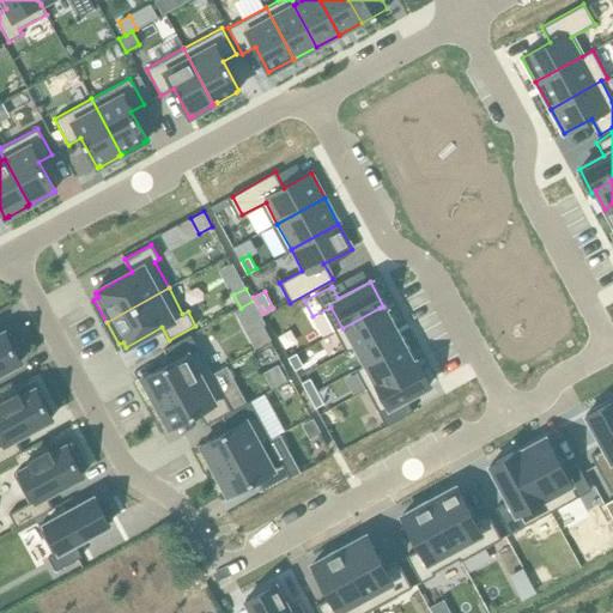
[(380,308),(343,328),(352,347),(390,327),(380,308)]
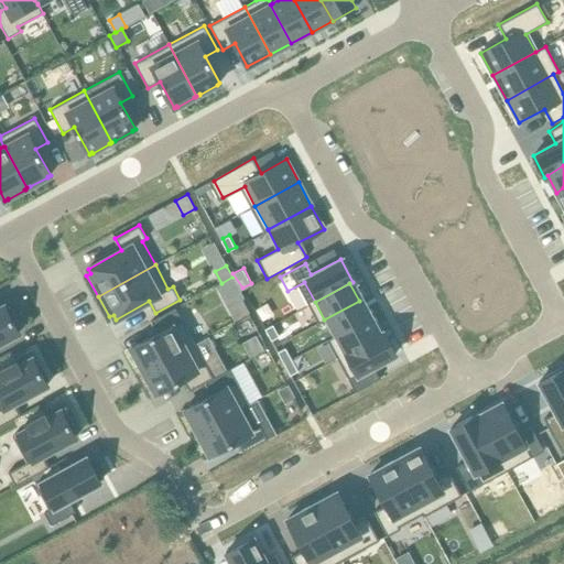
[(241,301),(228,307),(235,321),(248,313),(241,301)]
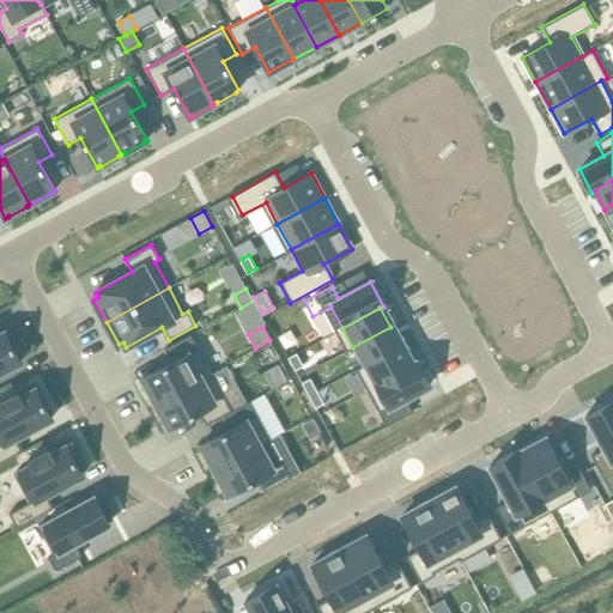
[(390,327),(352,347),(363,366),(401,346),(390,327)]
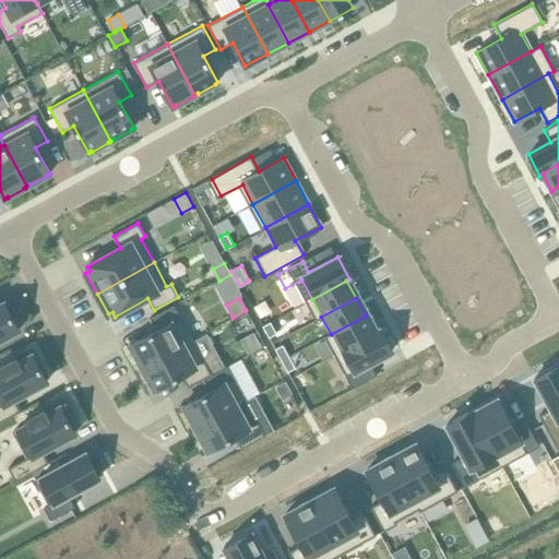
[(0,340),(19,330),(16,326),(20,324),(9,305),(7,307),(4,302),(0,305),(0,340)]
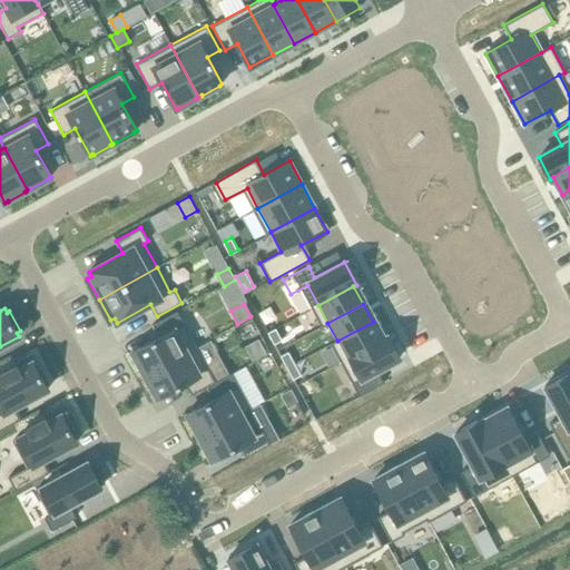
[(144,373),(145,374),(196,346),(177,311),(153,324),(159,336),(133,351),(134,355),(144,373)]
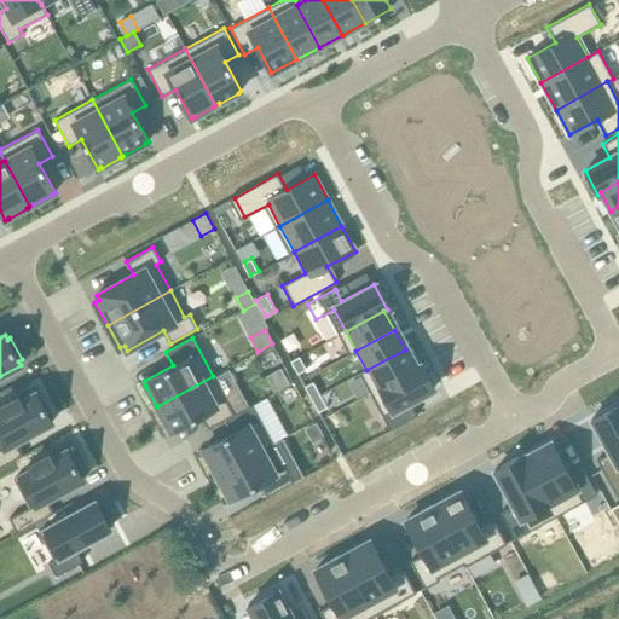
[(405,350),(366,370),(377,388),(415,368),(405,350)]
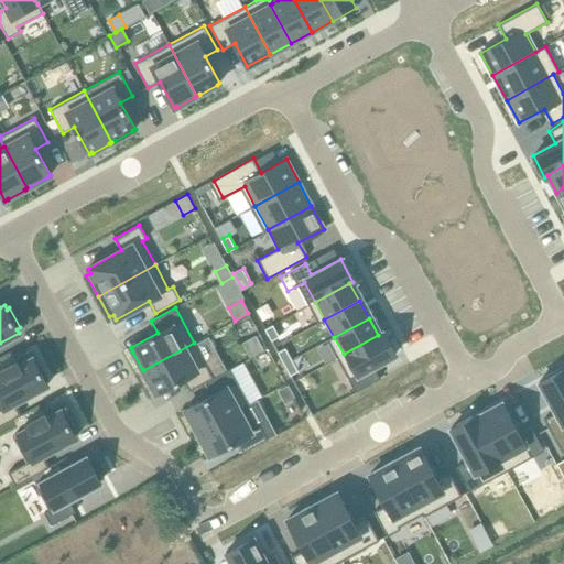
[(271,326),(262,331),(268,342),(277,337),(271,326)]
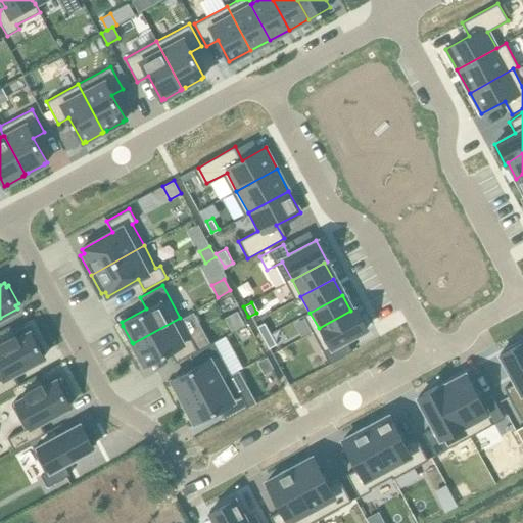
[(329,347),(314,355),(321,368),(343,357),(337,344),(365,330),(353,308),(350,311),(319,328),(329,347)]
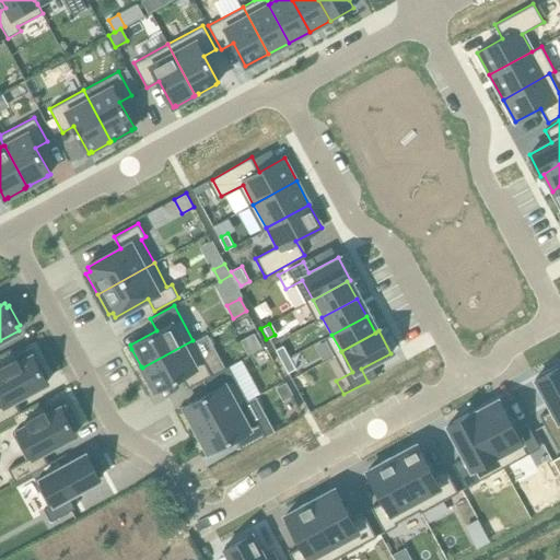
[(254,333),(240,340),(247,354),(261,347),(254,333)]
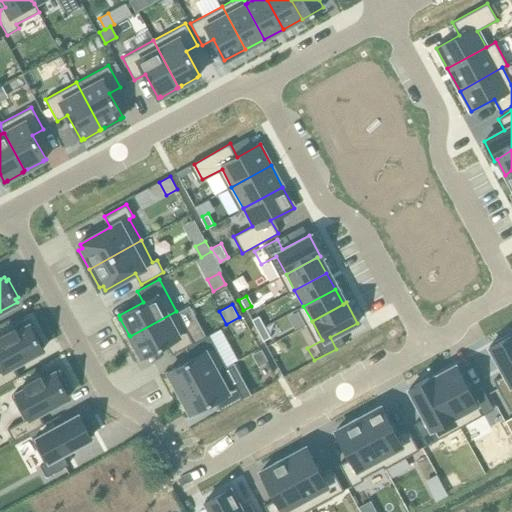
[(186,347),(194,343),(176,311),(130,336),(131,338),(139,354),(142,357),(166,344),(172,355),(186,347)]
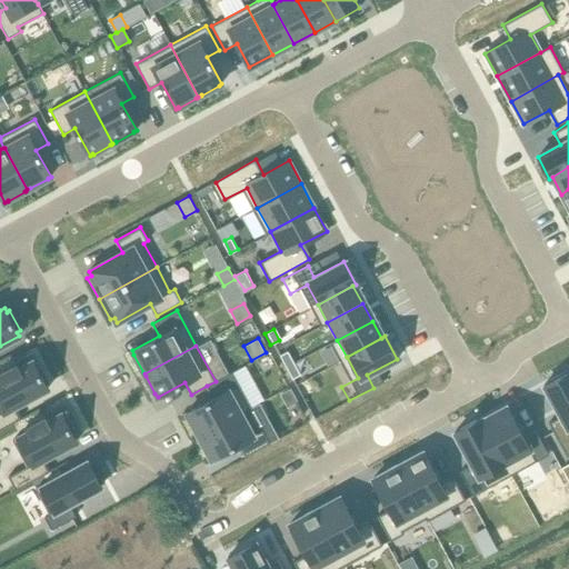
[(291,349),(285,352),(291,365),(298,361),(291,349)]
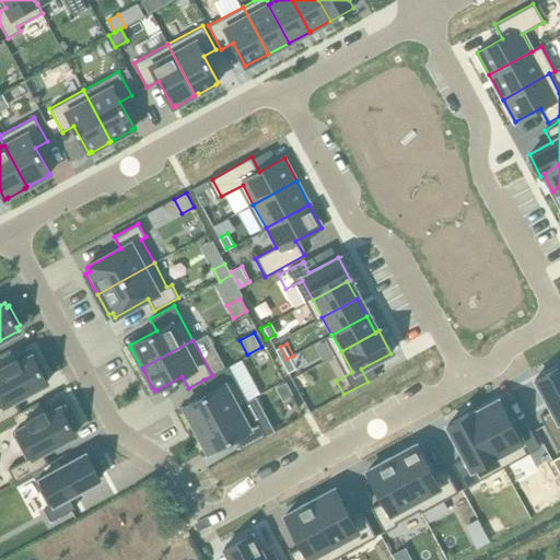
[(0,422),(20,412),(14,400),(47,382),(45,378),(48,376),(37,358),(35,359),(33,354),(18,363),(15,359),(0,368),(0,371),(0,372),(0,422)]
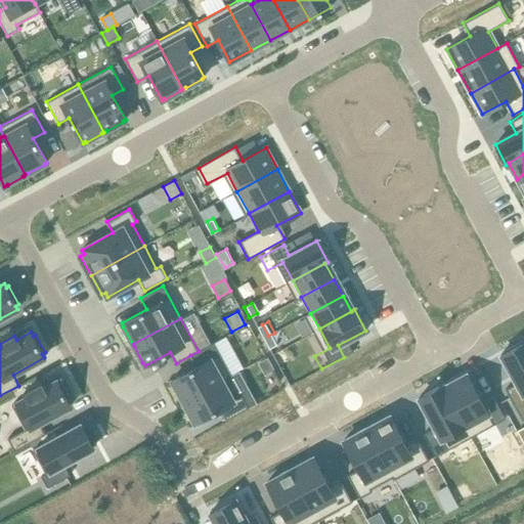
[(274,333),(268,336),(273,347),(280,343),(274,333)]
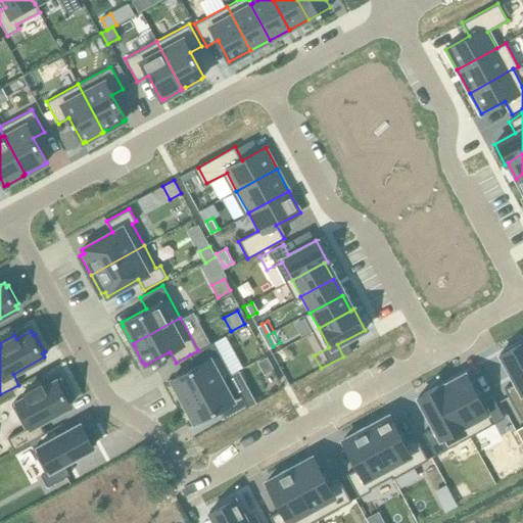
[(198,350),(190,354),(196,366),(172,379),(173,383),(182,399),(183,400),(226,377),(227,378),(231,376),(212,342),(198,350)]
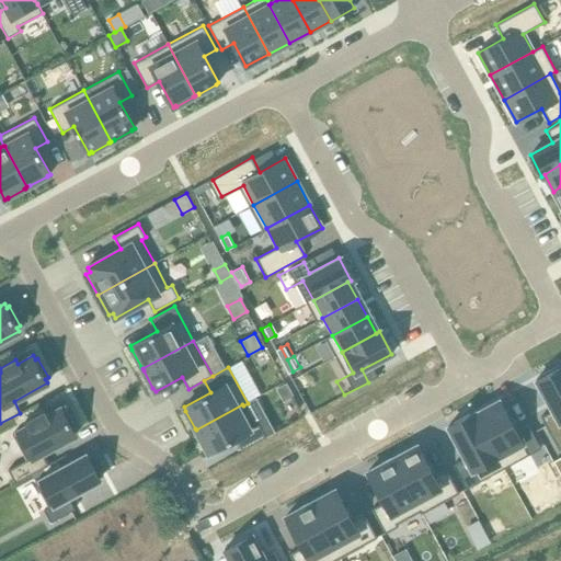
[(560,369),(539,381),(556,411),(545,416),(544,418),(557,441),(560,437),(560,369)]
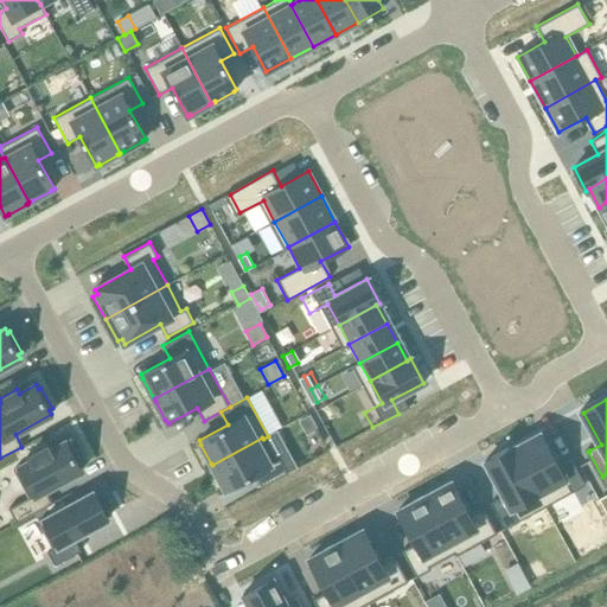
[(311,413),(300,419),(307,433),(318,428),(311,413)]
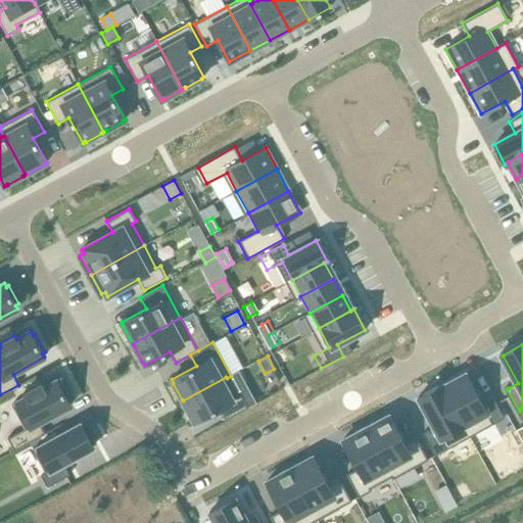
[(470,375),(446,387),(468,427),(490,414),(495,423),(507,417),(494,394),(483,400),(470,375)]
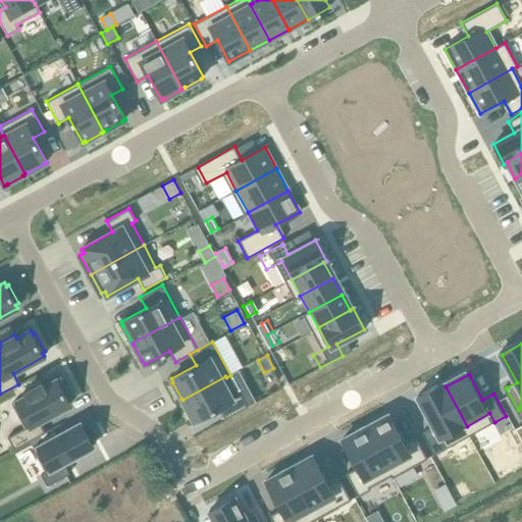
[(237,397),(226,377),(225,376),(183,400),(184,402),(192,418),(194,421),(219,408),(225,419),(248,407),(241,395),(237,397)]
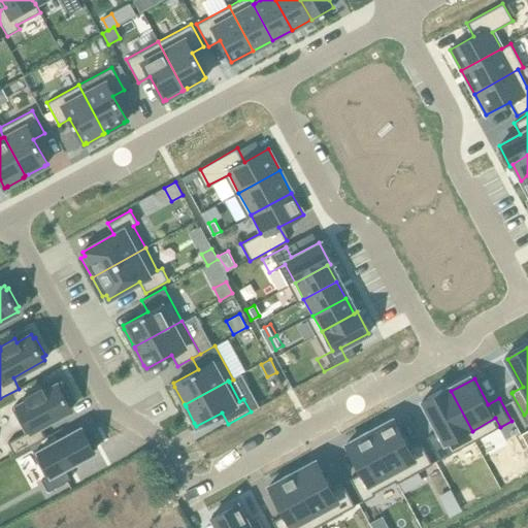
[(39,426),(71,409),(69,405),(72,404),(62,386),(59,387),(57,384),(43,391),(41,388),(25,396),(27,400),(11,408),(25,433),(7,442),(14,455),(45,437),(39,426)]
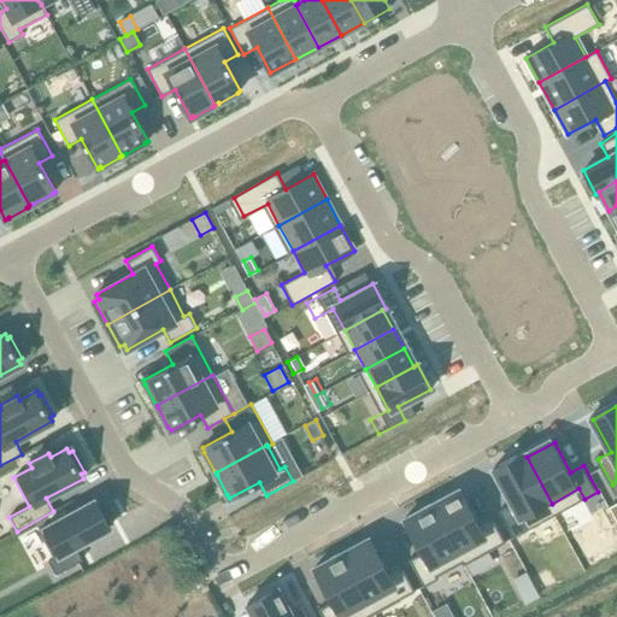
[(527,457),(499,472),(516,503),(501,510),(516,536),(530,529),(524,518),(552,504),(527,457)]
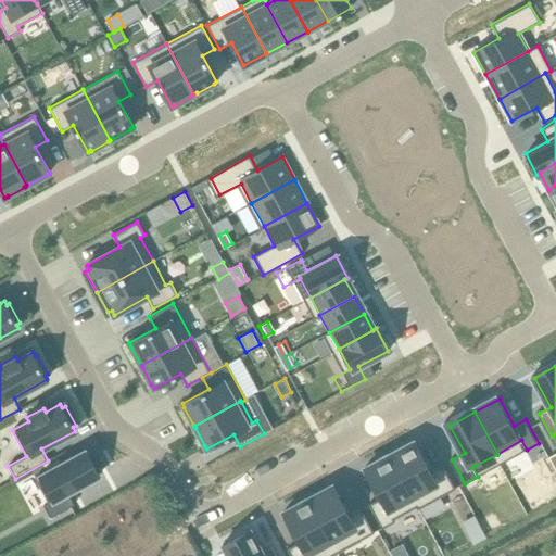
[(416,442),(392,456),(414,497),(439,484),(443,494),(456,487),(443,463),(431,469),(416,442)]
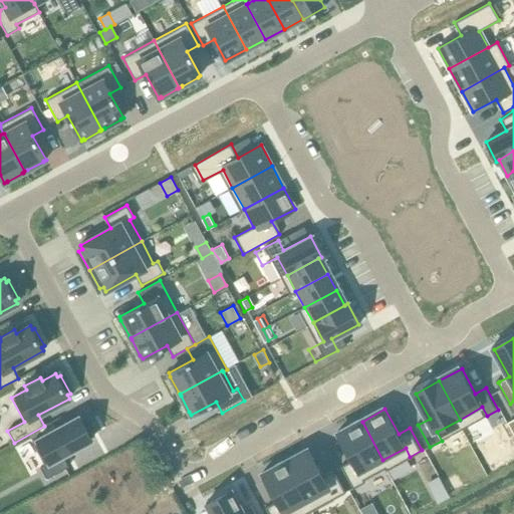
[(80,416),(36,441),(48,461),(40,465),(47,478),(69,466),(63,455),(92,439),(91,437),(95,435),(85,417),(82,419),(80,416)]
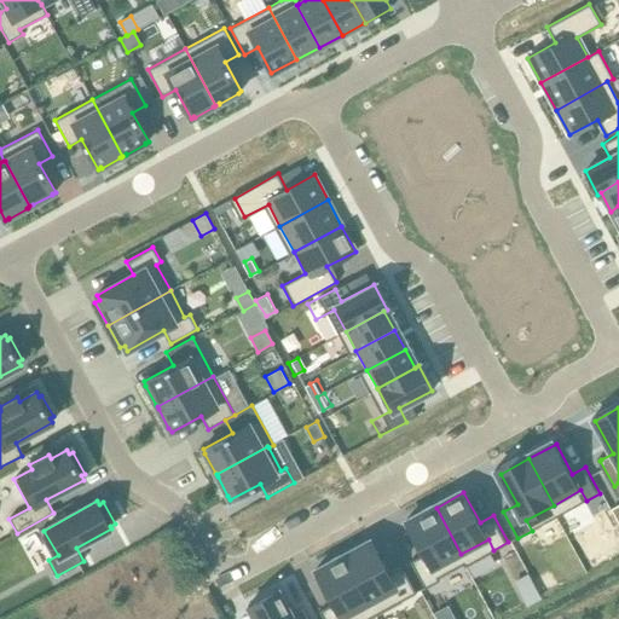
[(437,508),(409,522),(424,553),(411,560),(426,586),(440,579),(434,568),(461,554),(437,508)]
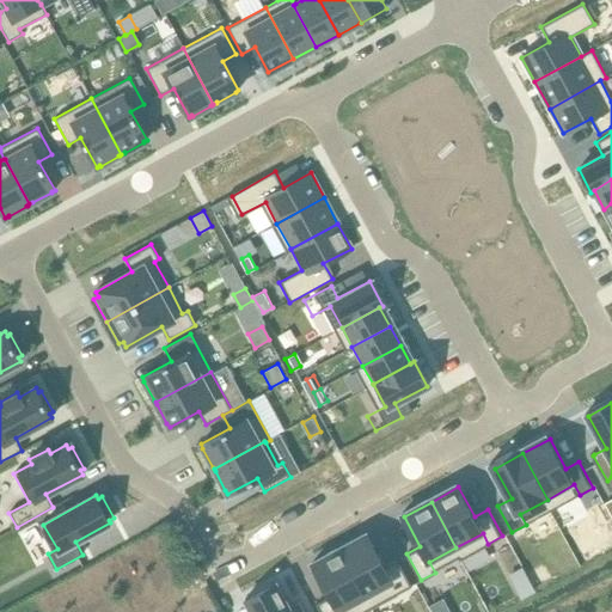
[(368,537),(341,551),(366,597),(392,582),(398,593),(412,586),(398,560),(385,567),(368,537)]
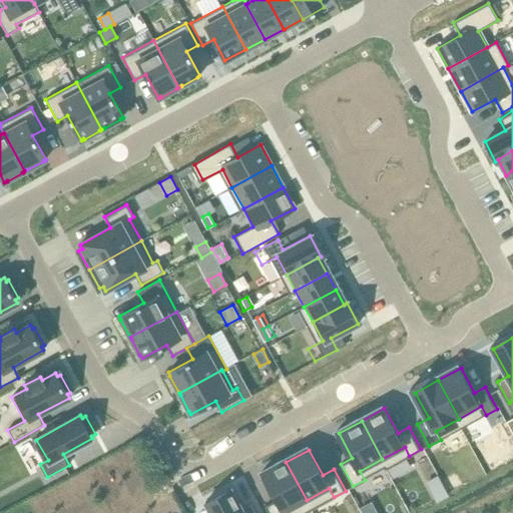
[(286,462),(263,475),(277,500),(266,506),(269,512),(284,512),(285,512),(307,500),(286,462)]
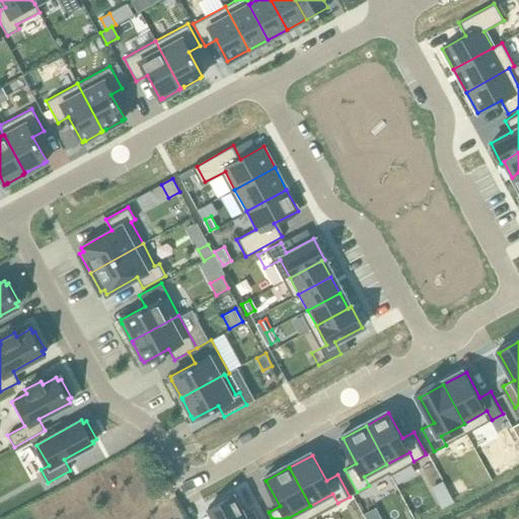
[(433,489),(438,497),(449,491),(444,483),(433,489)]
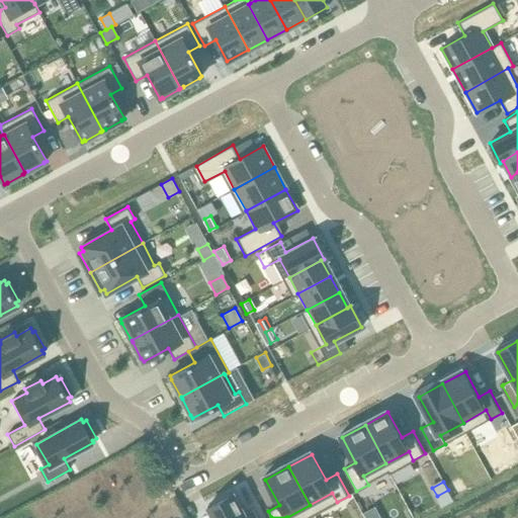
[(246,517),(235,496),(208,509),(212,517),(256,517),(255,515),(249,517),(246,517)]
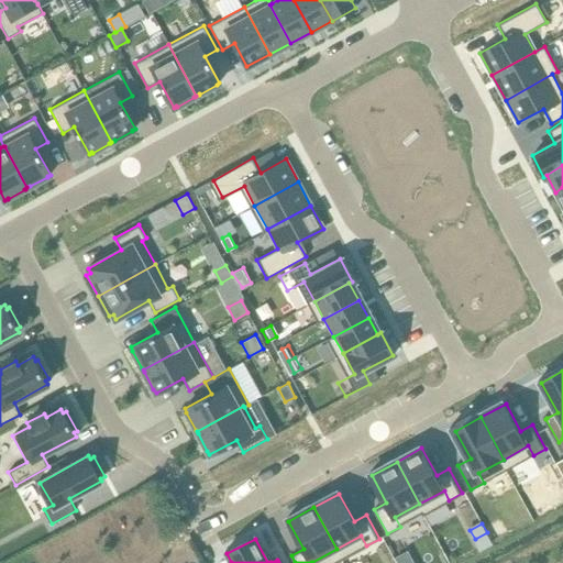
[(412,562),(407,553),(395,560),(396,562),(412,562)]
